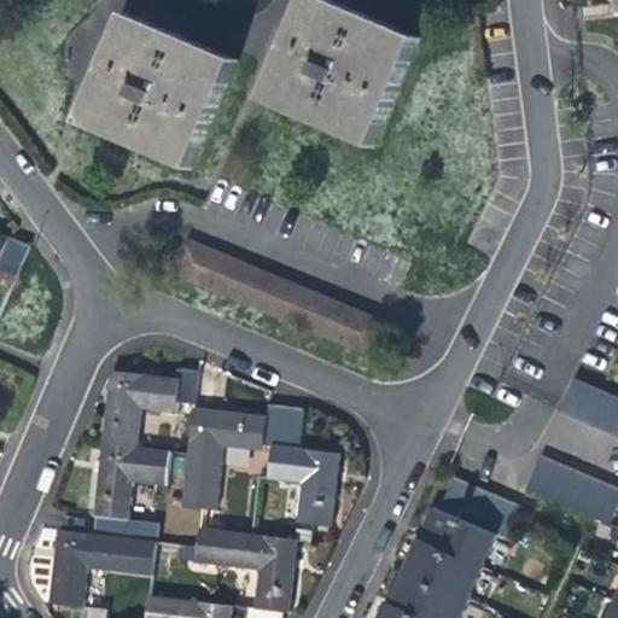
[(327,0),(309,0),(264,104),(375,153),(425,42),(337,4),(327,0)]
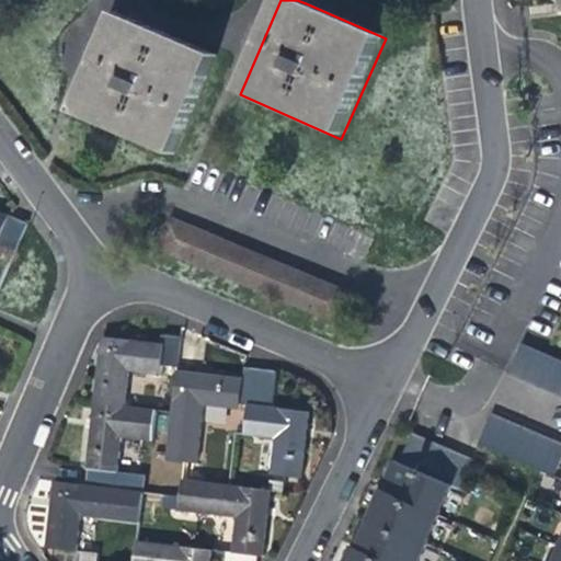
[(118,14),(76,112),(175,158),(218,58),(165,34),(118,14)]
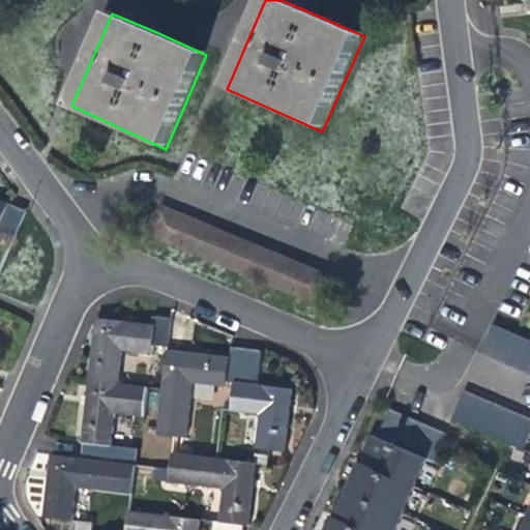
[(0,242),(10,247),(26,213),(0,202),(0,242)]
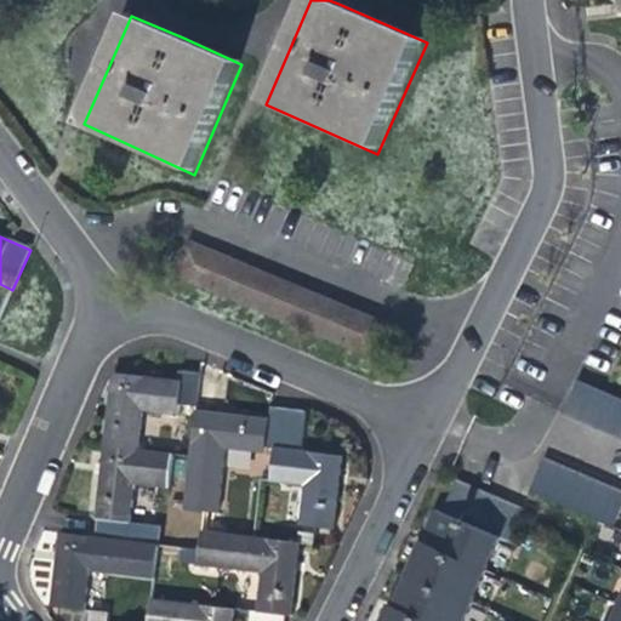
[(191,245),(176,279),(374,368),(388,334),(191,245)]
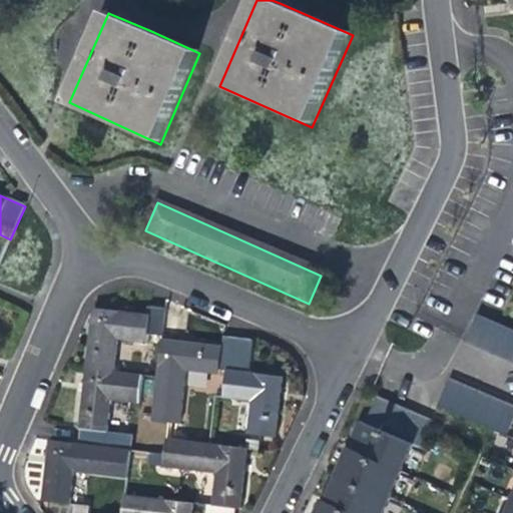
[(89,333),(84,369),(113,372),(118,340),(144,343),(145,337),(159,339),(163,312),(149,310),(148,317),(93,310),(89,333)]
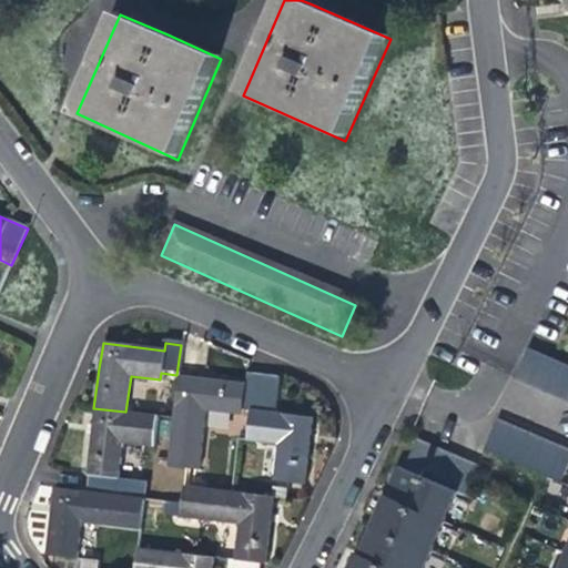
[(567,412),(567,373),(521,352),(507,385),(567,412)]
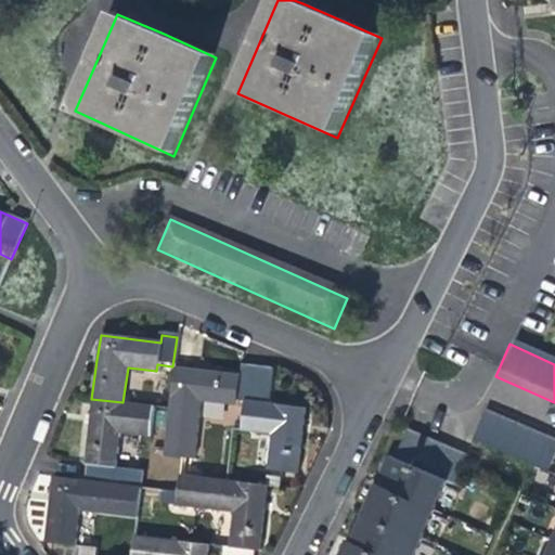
[(236,400),(252,402),(256,370),(241,368),(239,379),(220,376),(172,370),(163,453),(193,457),(201,403),(235,408),(236,400)]
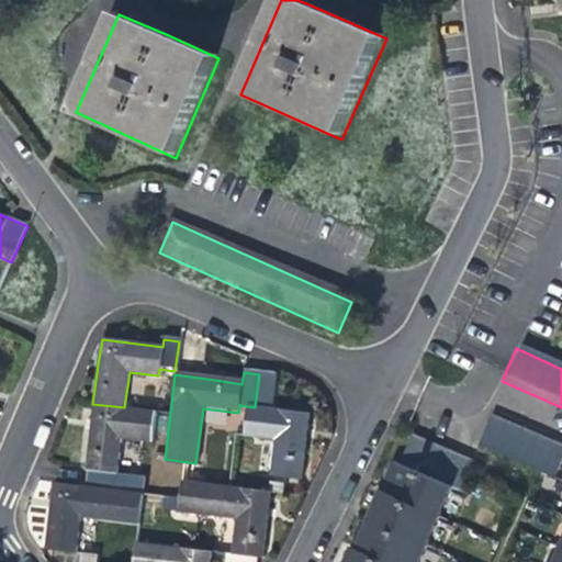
[(277,377),(259,374),(255,407),(251,438),(283,442),(279,476),(306,480),(314,431),(316,415),(273,409),(277,377)]
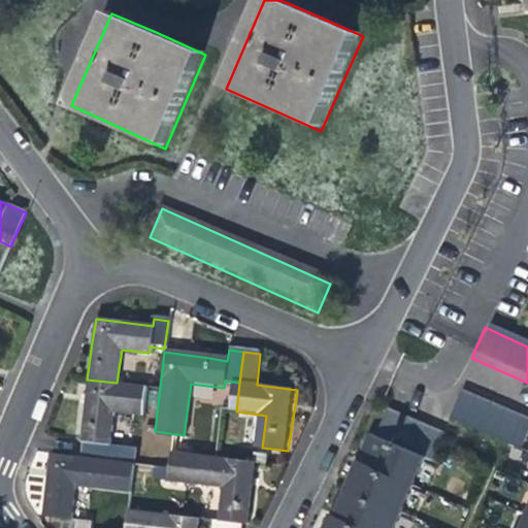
[(103,460),(132,463),(133,449),(107,444),(112,410),(140,415),(144,387),(117,383),(87,380),(85,397),(78,440),(81,441),(79,457),(103,460)]
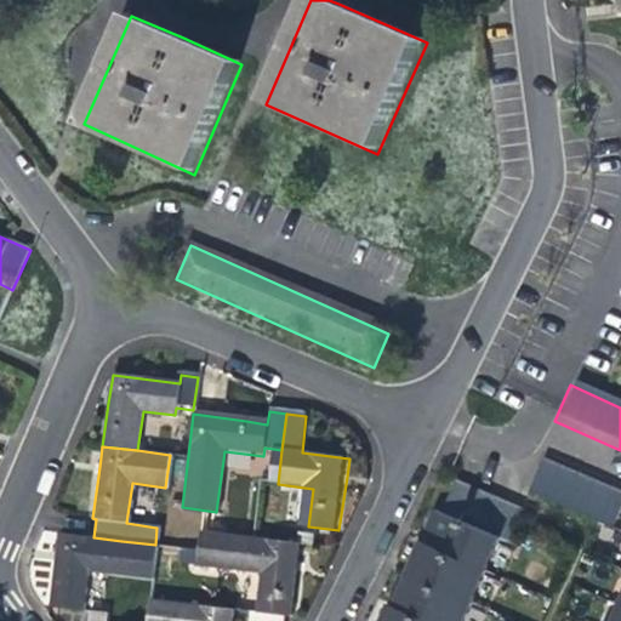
[(522,495),(603,531),(617,501),(535,465),(522,495)]
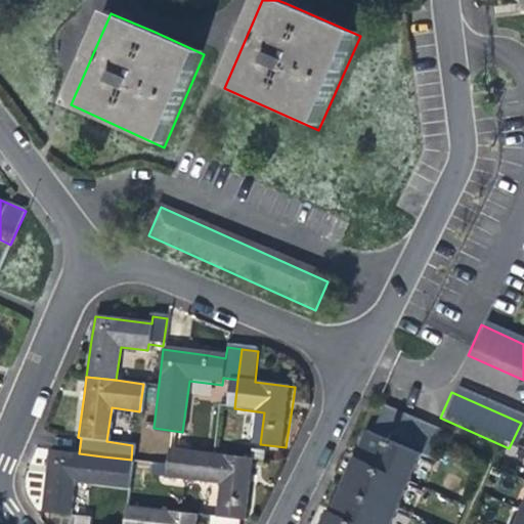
[(387,404),(379,426),(433,450),(442,429),(387,404)]
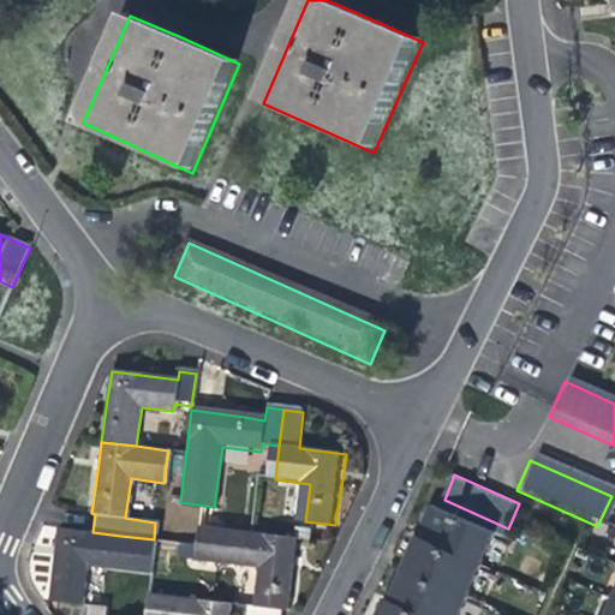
[(452,614),(493,525),(435,501),(425,519),(413,544),(398,581),(387,607),(383,604),(378,614),(452,614)]
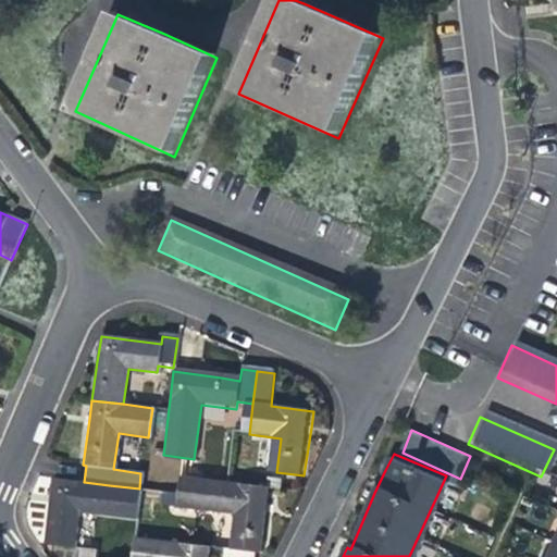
[(135,518),(139,489),(109,485),(84,482),(52,478),(49,500),(42,543),(74,547),(79,512),(135,518)]
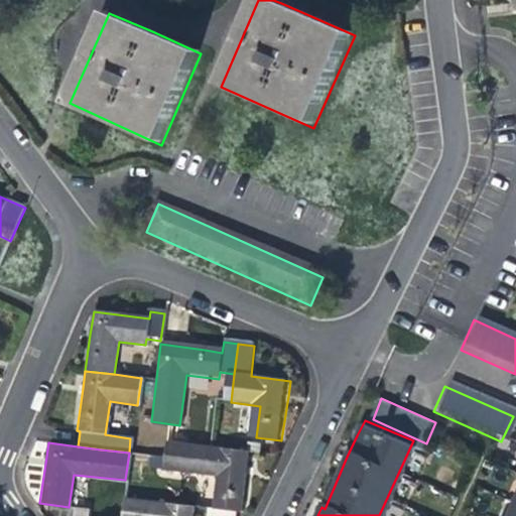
[(206,509),(205,515),(234,515),(235,512),(238,513),(244,477),(248,452),(164,442),(160,471),(216,477),(212,509),(206,509)]
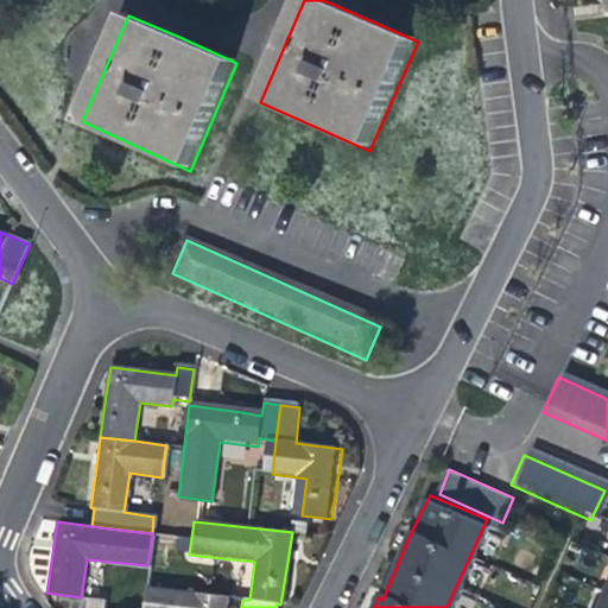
[(607,607),(607,561),(606,568),(607,569),(607,576),(597,601),(594,607),(607,607)]
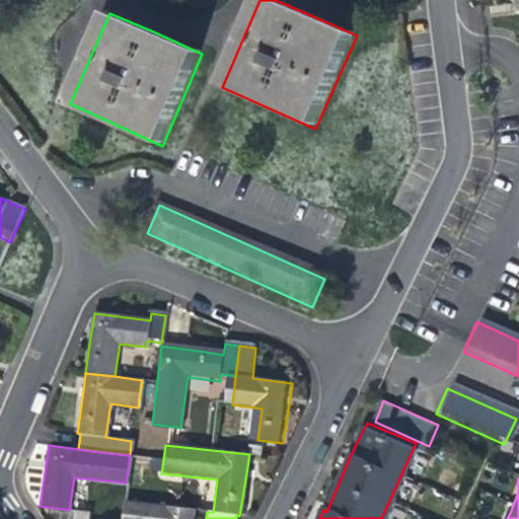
[(193,518),(194,510),(124,502),(121,518),(193,518)]
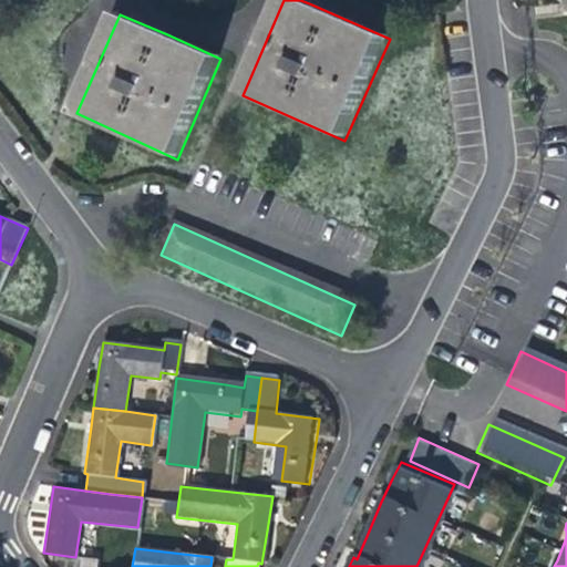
[(78,566),(95,566),(98,559),(80,557),(78,566)]
